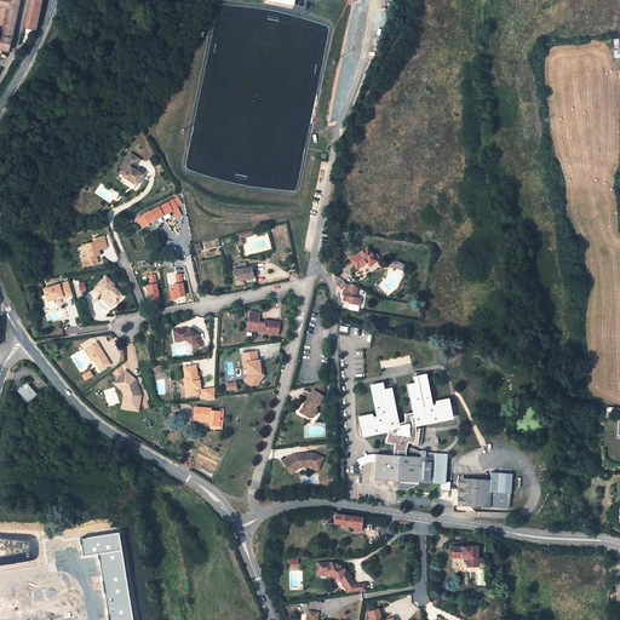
[(11,39),(19,0),(0,0),(0,6),(7,9),(1,36),(0,35),(0,50),(9,52),(11,39)]
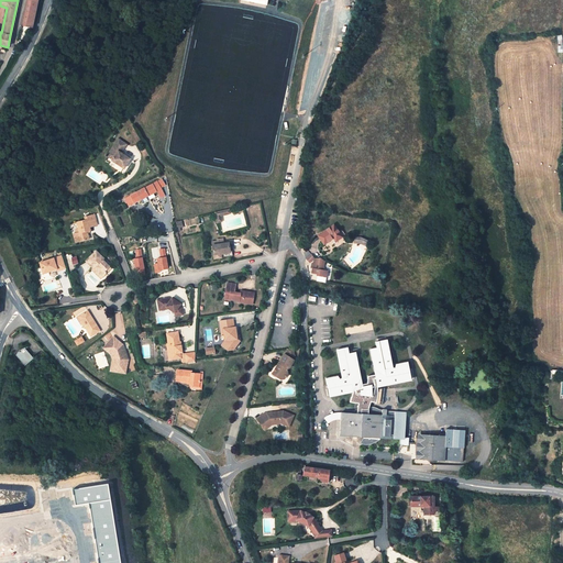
[(32,28),(37,0),(26,0),(22,25),(32,28)]
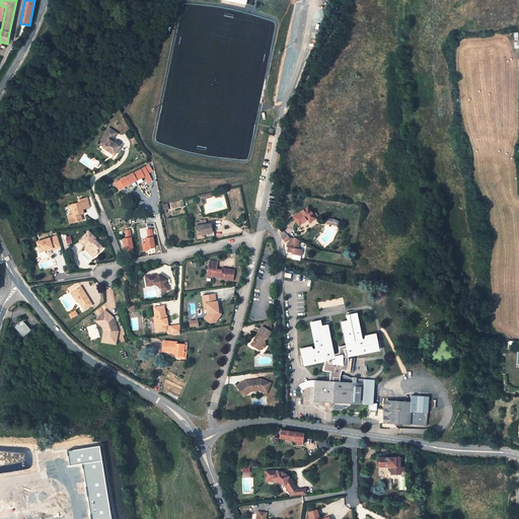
[(114,155),(120,146),(112,141),(117,133),(108,128),(101,140),(102,140),(99,144),(103,146),(102,147),(114,155)]
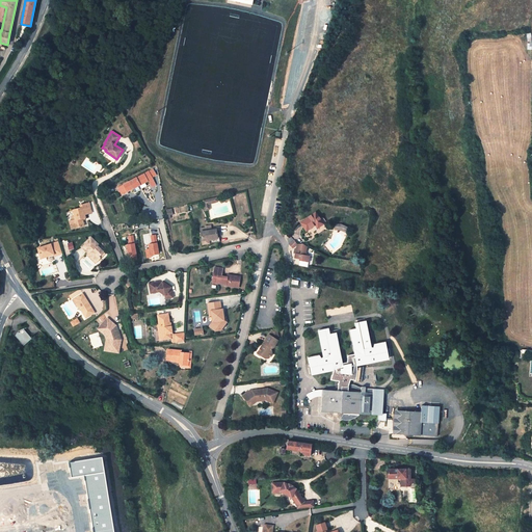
[(149,171),(137,178),(136,178),(118,187),(122,194),(148,180),(151,187),(156,185),(153,179),(149,171)]
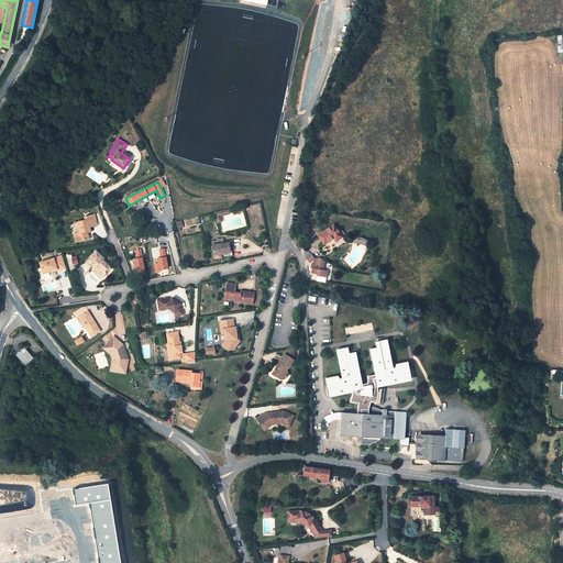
[(95,214),(85,217),(86,220),(77,222),(78,229),(79,232),(77,233),(79,242),(89,239),(88,235),(87,231),(90,230),(89,227),(97,225),(95,214)]
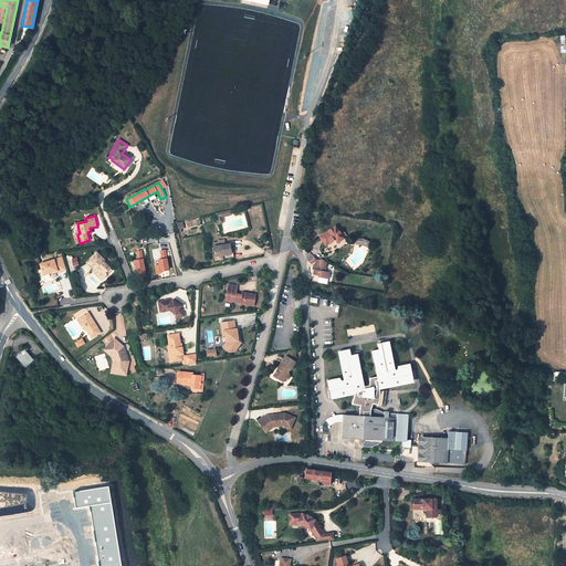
[(338,242),(344,238),(336,226),(320,237),(326,245),(336,239),(338,242)]
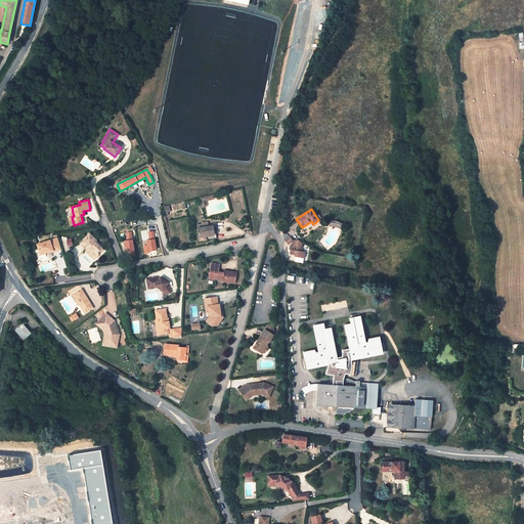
[(200,241),(215,238),(214,234),(213,226),(208,227),(198,228),(200,241)]
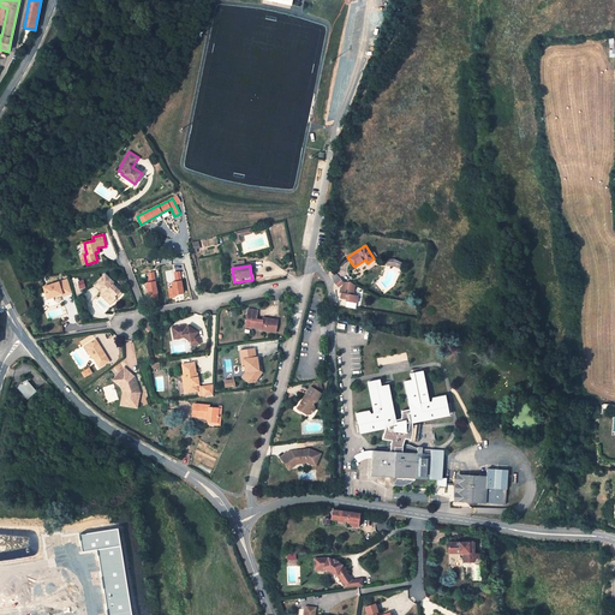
[(154,272),(144,274),(150,298),(160,296),(154,272)]
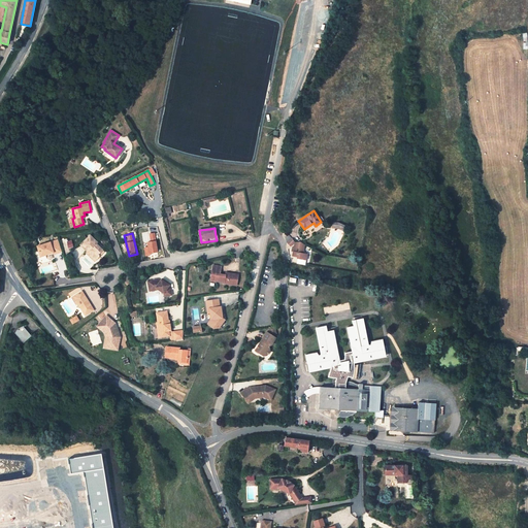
[(149,246),(144,248),(146,256),(159,254),(156,233),(149,234),(151,242),(147,242),(149,246)]
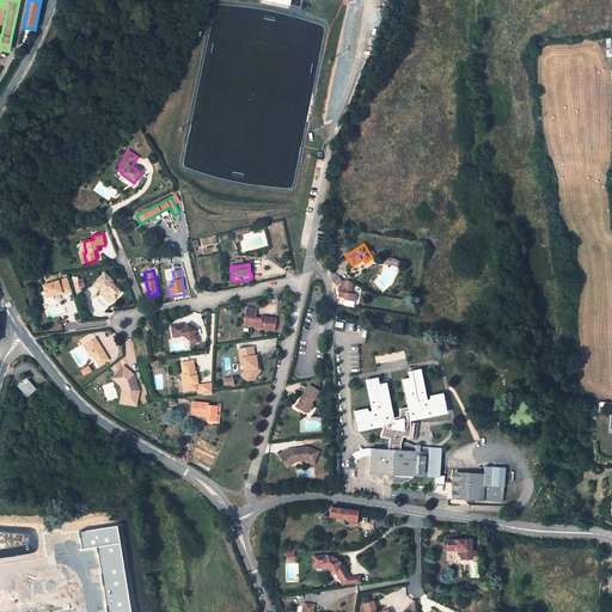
[(112,281),(104,273),(93,283),(102,292),(103,291),(105,293),(104,294),(111,301),(115,298),(115,294),(118,289),(111,282),(112,281)]
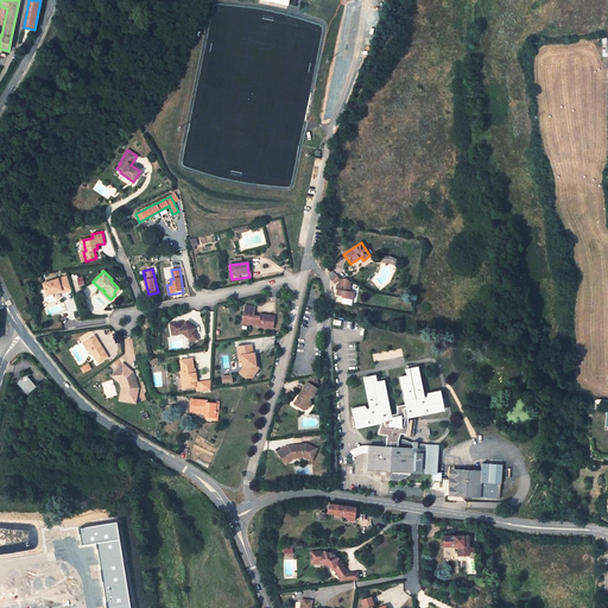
[(67,277),(43,284),(46,296),(61,291),(62,292),(71,290),(67,277)]
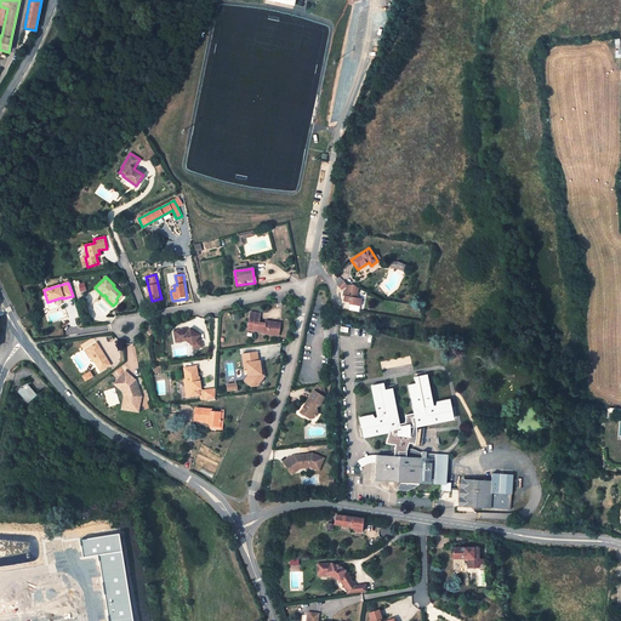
[(354,284),(348,285),(346,286),(345,290),(346,290),(346,296),(345,296),(343,301),(349,302),(349,303),(359,306),(360,298),(358,296),(357,296),(358,286),(354,284)]
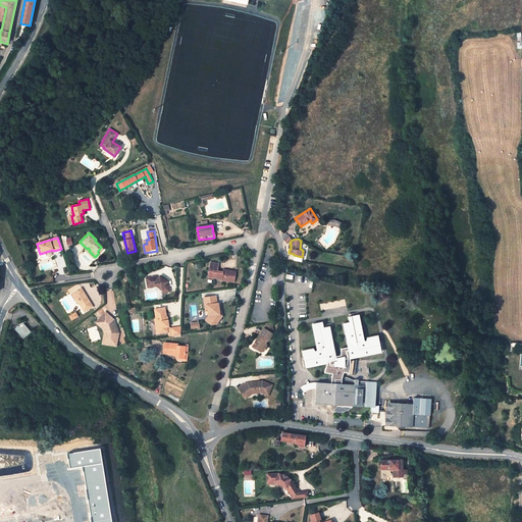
[(87,249),(86,250),(94,258),(95,257),(89,251),(90,250),(88,248),(87,249)]
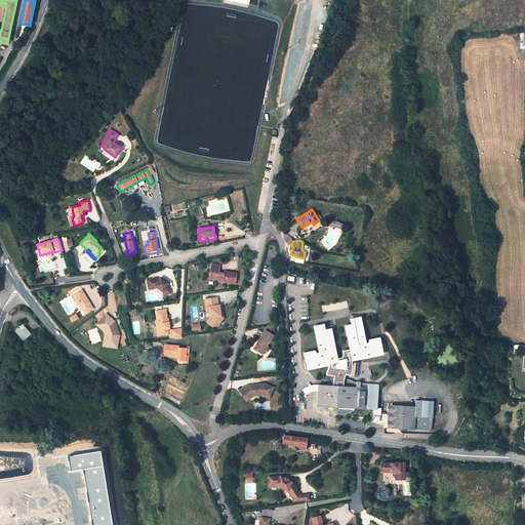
[(226,274),(218,273),(219,265),(211,264),(210,271),(215,271),(213,279),(214,279),(223,280),(223,282),(236,284),(237,273),(227,272),(226,274)]
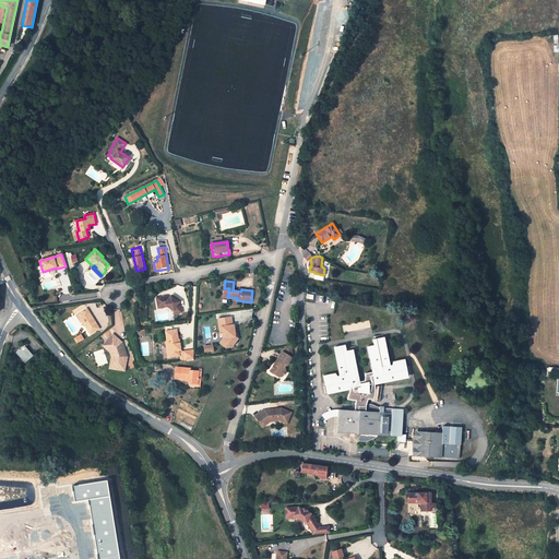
[(179,301),(170,296),(169,298),(166,296),(156,298),(158,306),(165,305),(167,307),(174,310),(174,313),(182,312),(181,306),(178,304),(179,301)]
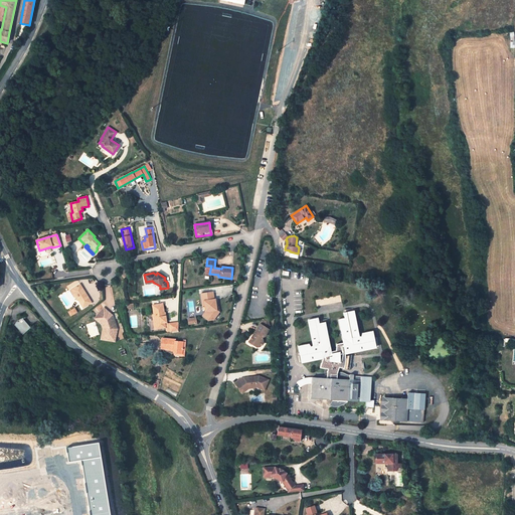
[(92,303),(79,284),(71,290),(75,297),(83,308),(92,303)]
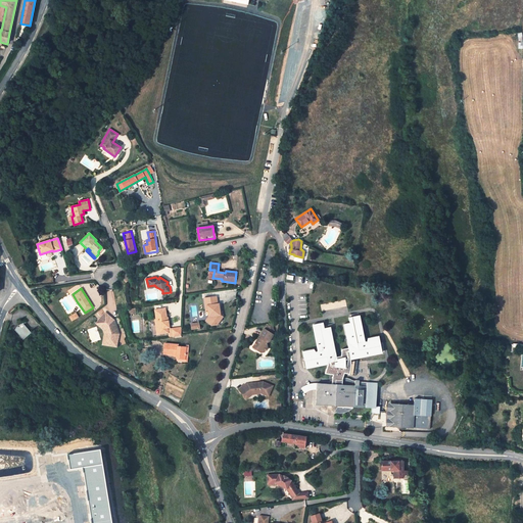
[(221,315),(219,303),(218,303),(217,296),(204,298),(206,310),(208,310),(209,317),(211,316),(211,317),(208,322),(211,325),(217,325),(223,317),(221,315)]
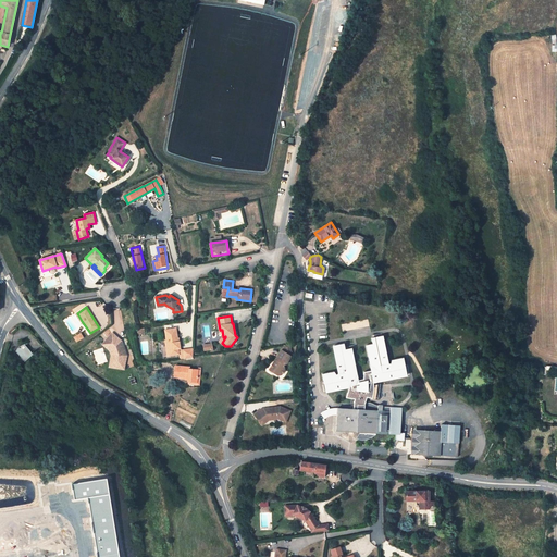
[(177,338),(176,329),(165,330),(166,341),(165,341),(166,349),(169,349),(170,356),(178,354),(178,348),(180,348),(178,338),(177,338)]
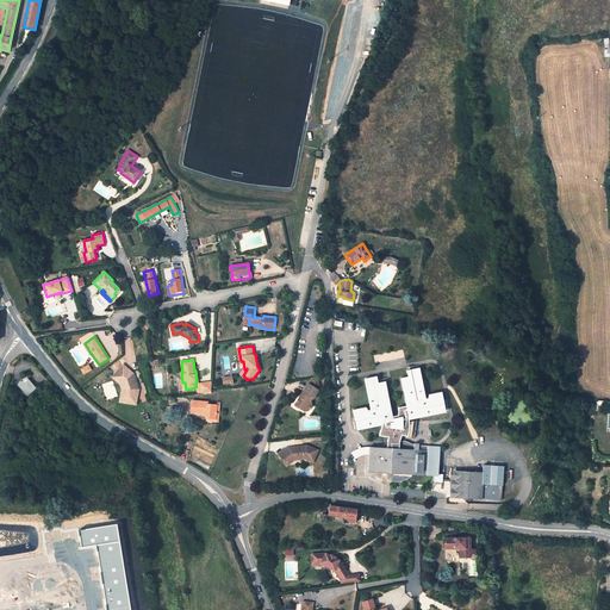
[(124,402),(136,405),(138,392),(135,391),(136,385),(135,379),(129,374),(131,372),(123,365),(116,373),(123,380),(120,384),(122,388),(126,390),(124,402)]
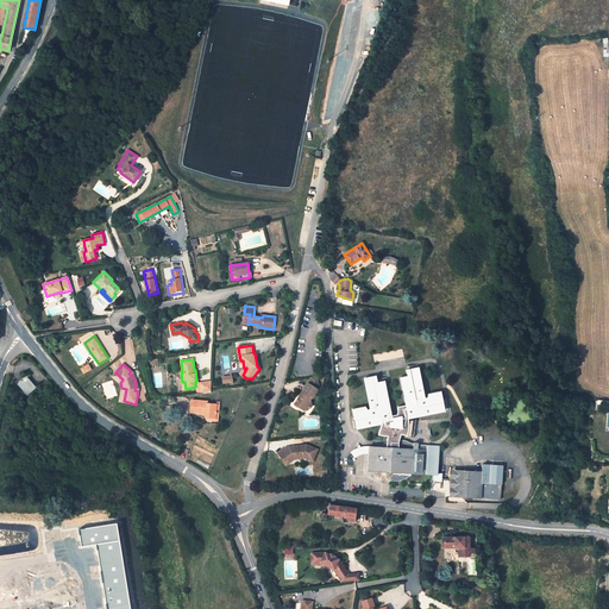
[(408,378),(401,380),(403,393),(407,393),(406,397),(405,397),(406,407),(408,419),(445,413),(441,394),(428,396),(427,400),(424,400),(424,397),(419,370),(408,371),(408,378)]
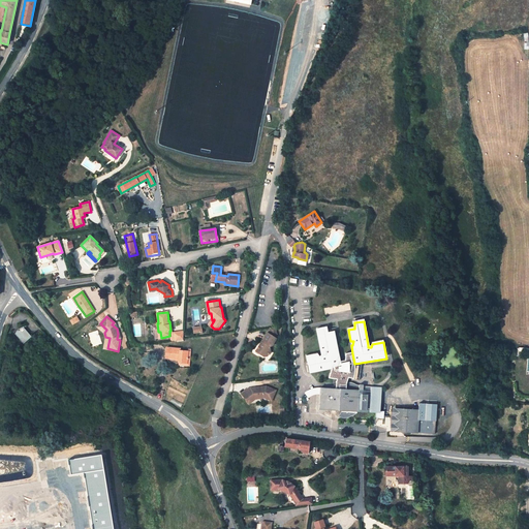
[(106,330),(100,323),(97,327),(104,333),(106,330)]
